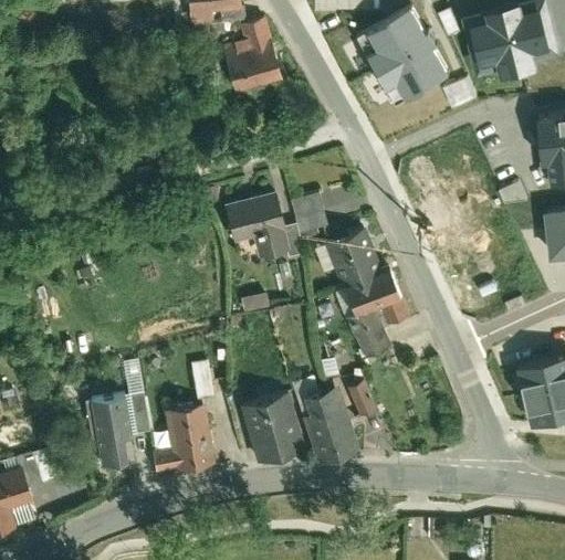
[(231,10),(229,0),(181,0),(185,24),(202,22),(201,13),(231,10)]
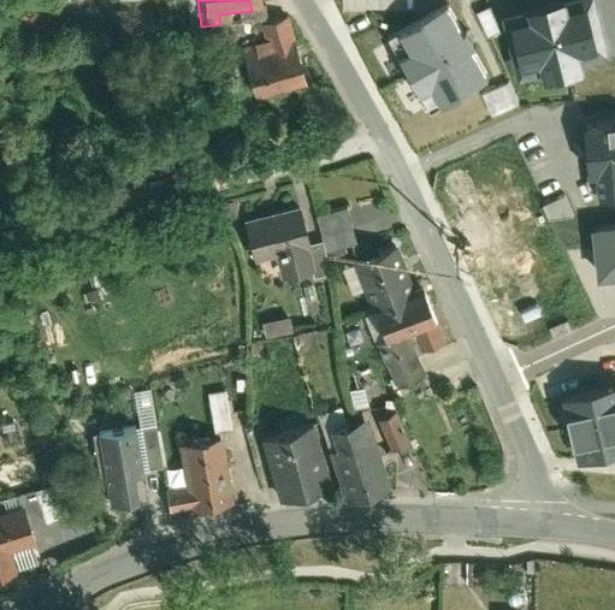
[(483,86),(445,11),(392,39),(407,67),(401,70),(419,106),(425,102),(430,112),(483,86)]
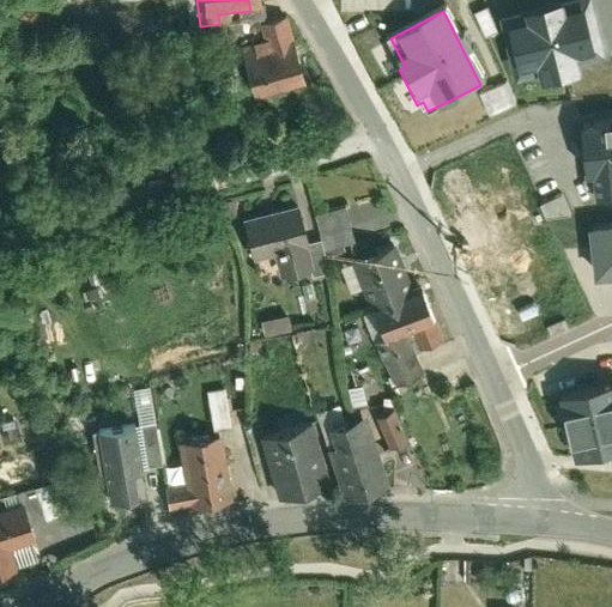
[(592,11),(508,30),(521,85),(543,80),(546,95),(582,86),(580,72),(604,66),(592,11)]
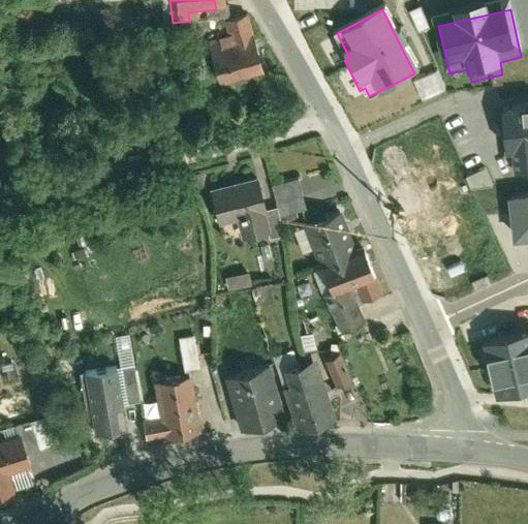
[(255,74),(240,19),(217,24),(222,41),(202,48),(213,87),(228,83),(255,74)]
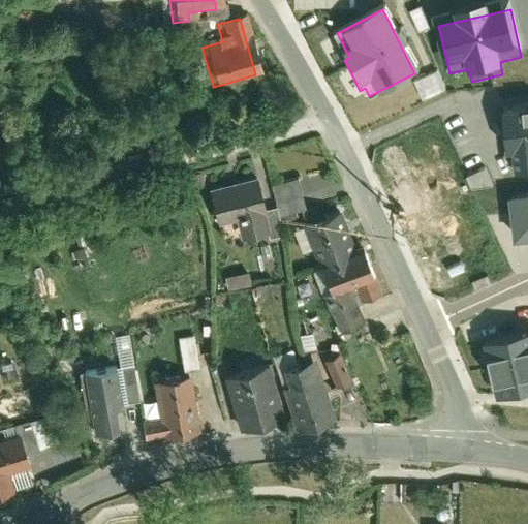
[(423,100),(444,91),(437,72),(414,82),(423,100)]
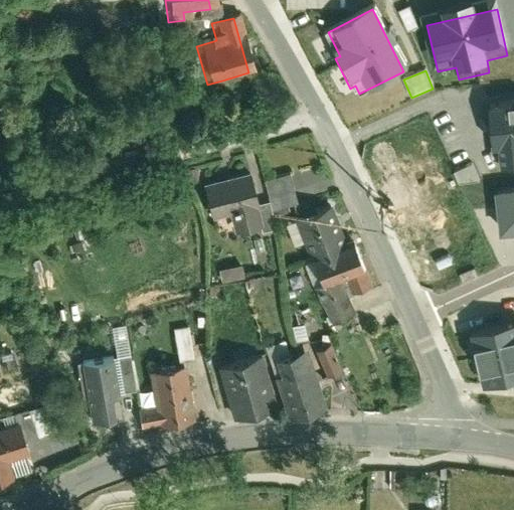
[(226,93),(222,80),(207,85),(199,87),(203,99),(226,93)]
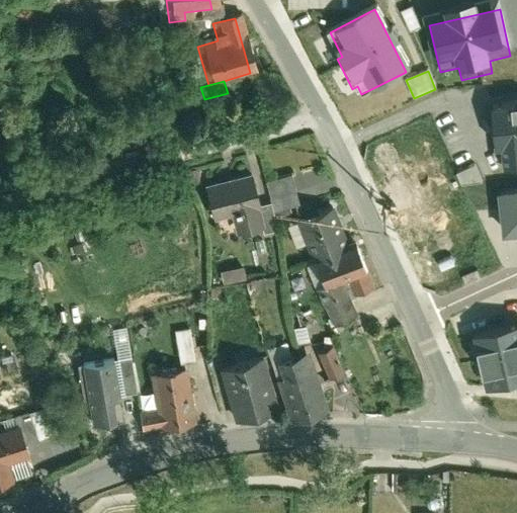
[(516,110),(494,112),(498,163),(504,162),(505,177),(516,175),(516,110)]
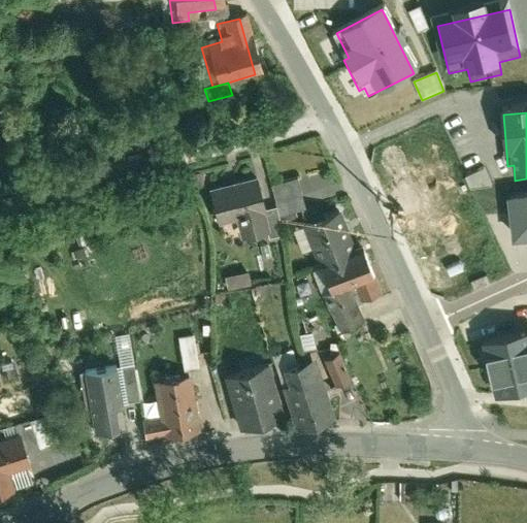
[(429,237),(449,228),(419,163),(380,182),(398,222),(418,213),(429,237)]
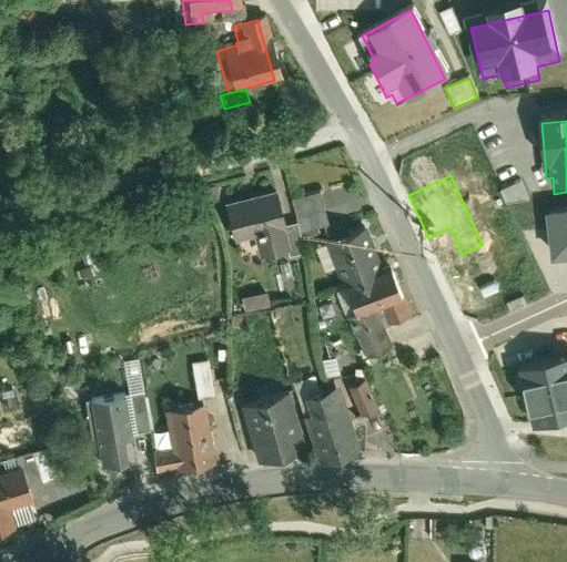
[(275,228),(267,194),(219,206),(228,244),(247,238),(253,261),(282,254),(275,228)]
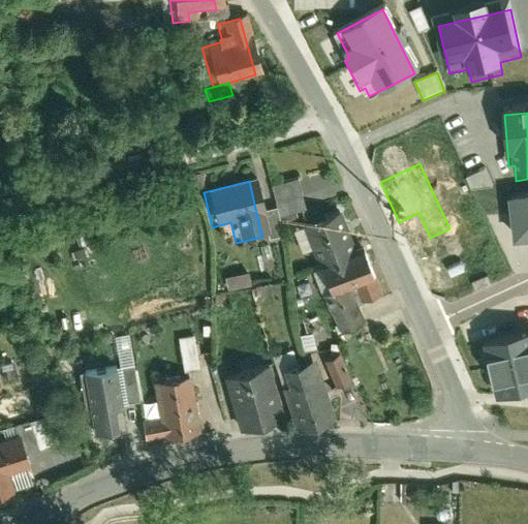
[(269,210),(272,220),(298,214),(290,183),(264,189),(269,210)]
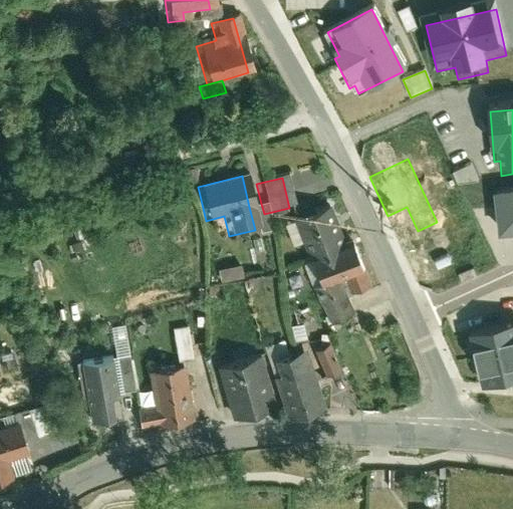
[(503,242),(512,240),(512,200),(498,203),(503,242)]
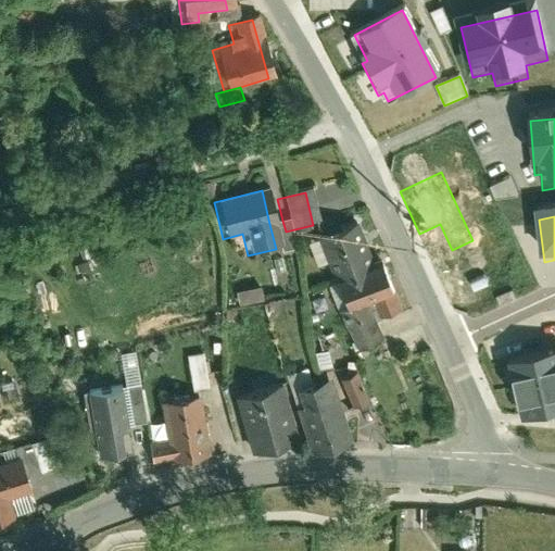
[(282,221),(269,224),(276,249),(277,253),(290,250),(286,232),(282,221)]
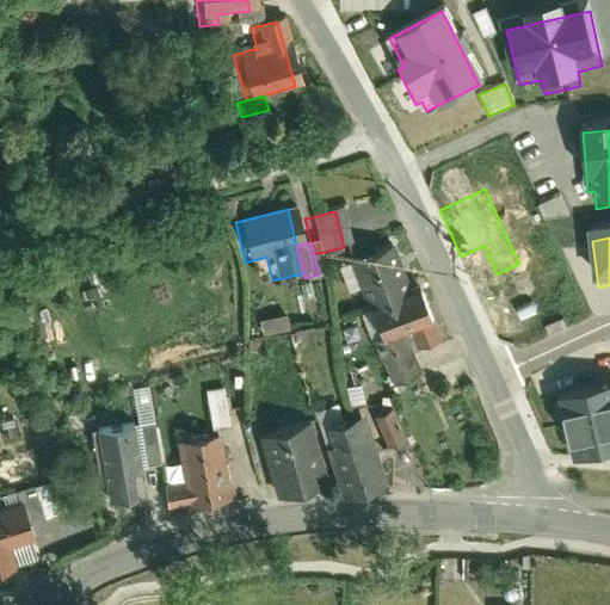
[(436,345),(414,291),(407,295),(387,246),(339,266),(371,345),(367,347),(383,388),(413,375),(406,358),(436,345)]
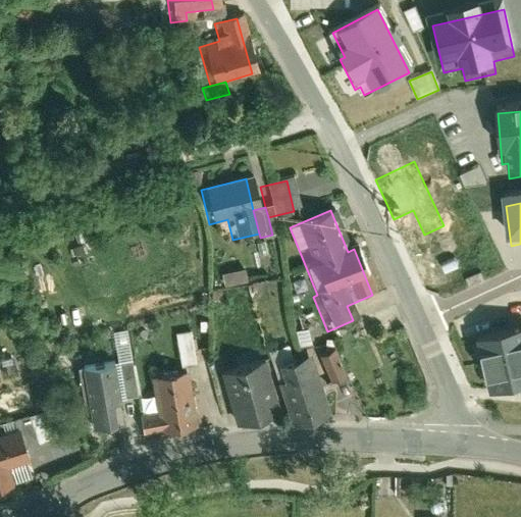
[(241,282),(238,272),(219,278),(223,290),(241,282)]
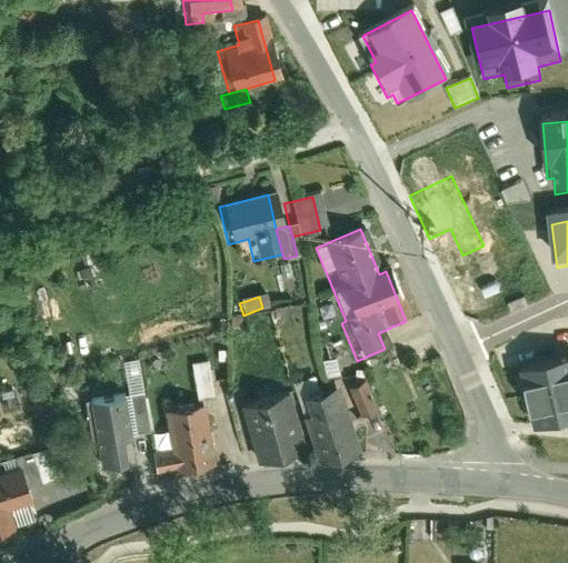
[(567,359),(520,371),(536,434),(567,425),(567,359)]
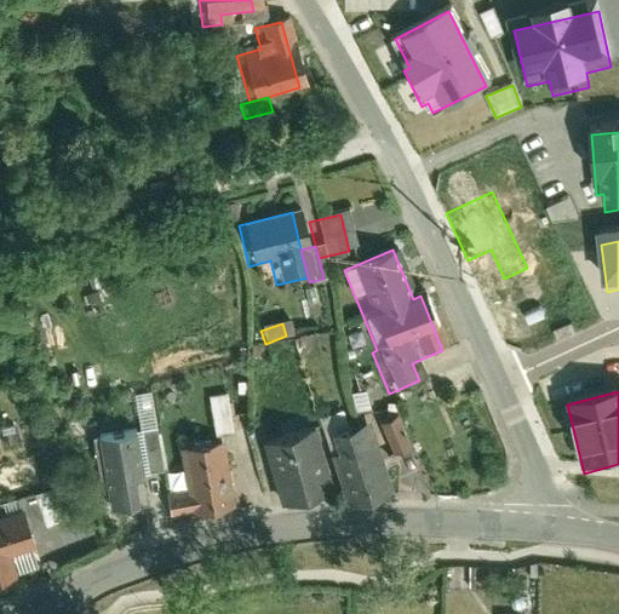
[(236,432),(230,394),(210,396),(216,436),(236,432)]
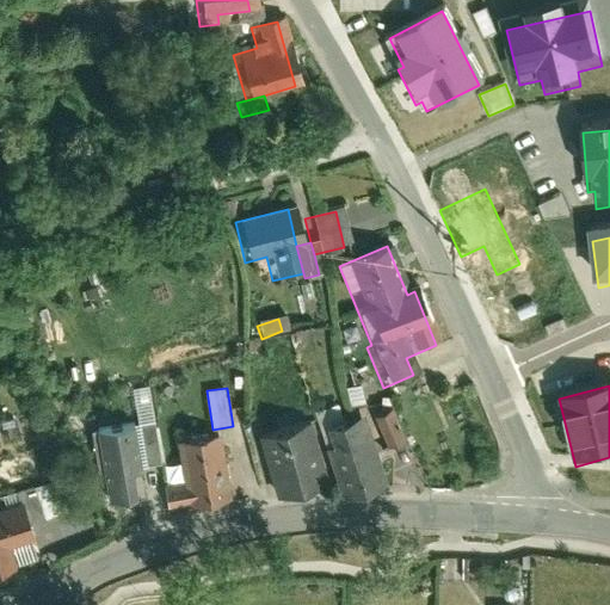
[(339,407),(316,413),(340,502),(387,489),(368,417),(344,423),(339,407)]
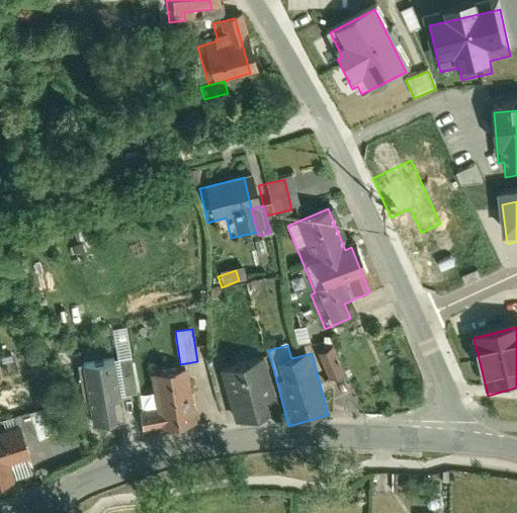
[(330,351),(318,356),(328,382),(345,376),(339,360),(335,362),(330,351)]
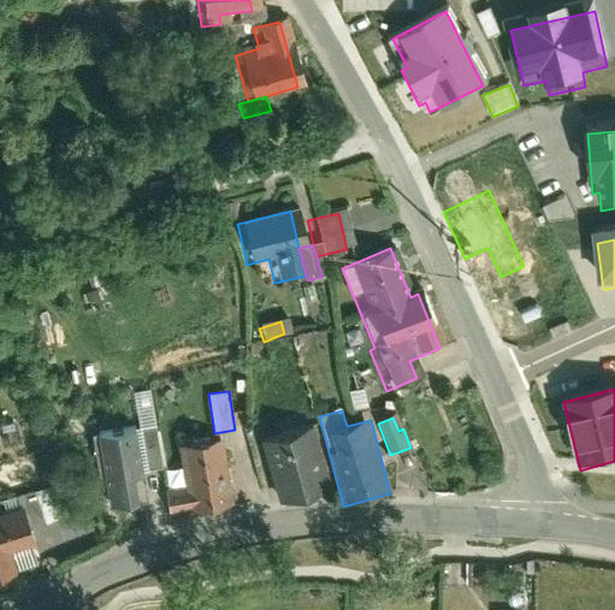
[(94,437),(108,508),(139,502),(134,479),(169,472),(158,424),(94,437)]
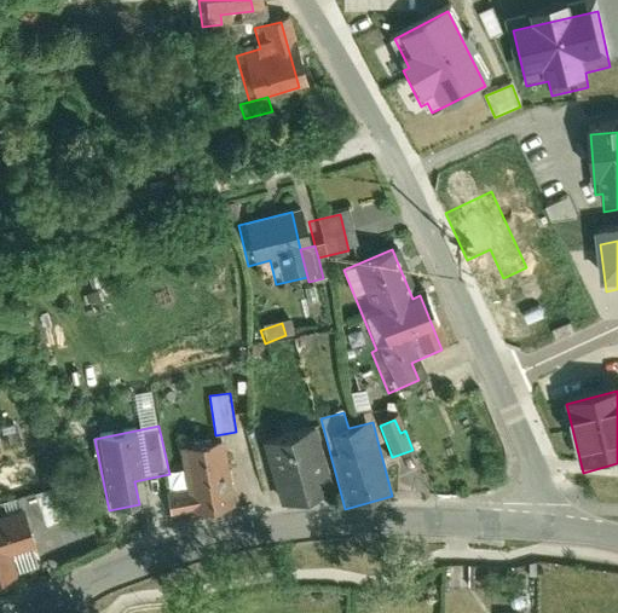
[(315,428),(264,443),(282,504),(333,489),(315,428)]
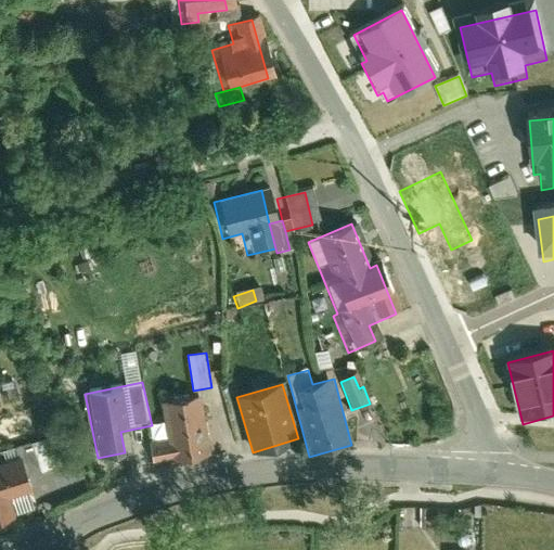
[(215,451),(205,393),(164,400),(170,437),(149,440),(152,461),(215,451)]
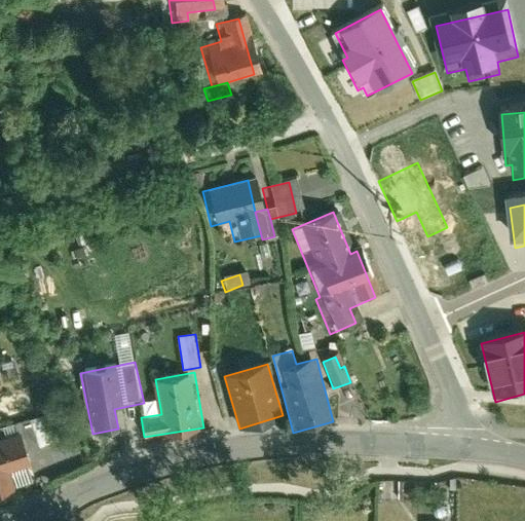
[(22,432),(28,452),(63,441),(53,412),(14,425),(17,433),(22,432)]
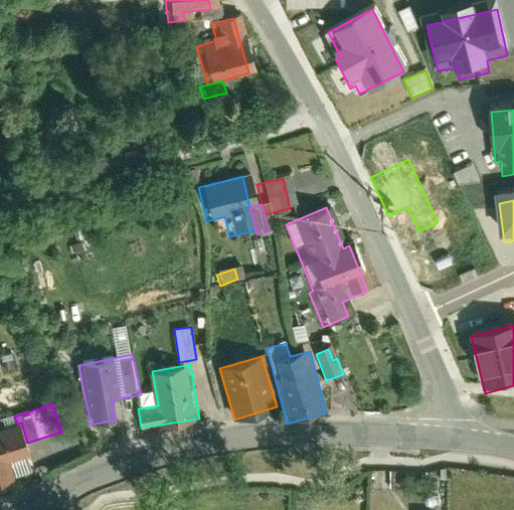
[(17,423),(0,430),(0,484),(15,479),(10,465),(32,457),(27,443),(21,422),(17,423)]
